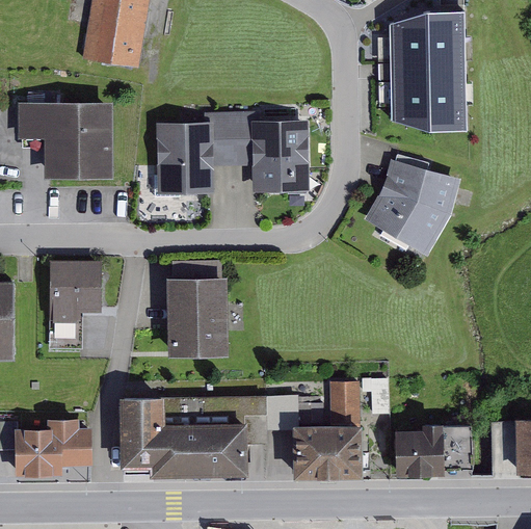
[(93,0),(83,60),(138,70),(150,0),(93,0)]
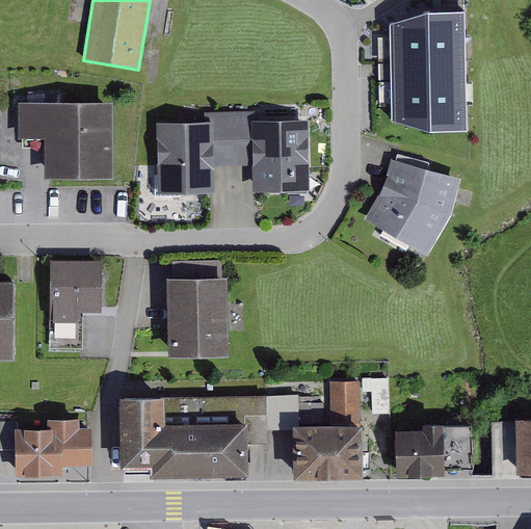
[(467,134),(465,9),(427,8),(389,23),(391,126),(428,135),(467,134)]
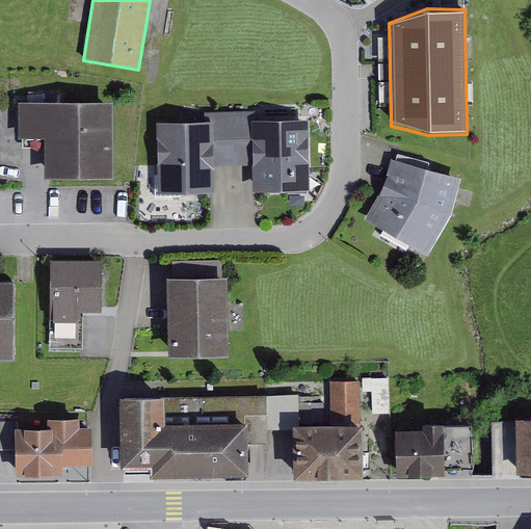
[(111,103),(18,104),(18,139),(44,139),(45,180),(112,179),(111,103)]
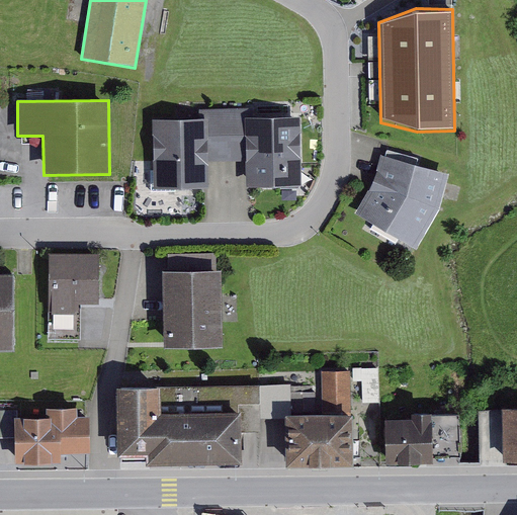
[(198,119),(151,120),(153,190),(209,188),(208,165),(244,165),(244,189),(303,188),(302,116),(256,117),(256,110),(198,111),(198,119)]
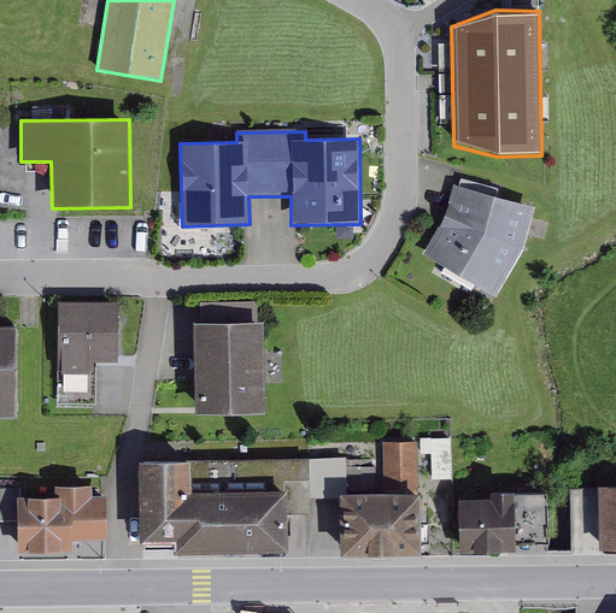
[(458,188),(453,187),(449,205),(438,229),(422,255),(445,269),(440,276),(470,293),(474,286),(496,298),(523,249),(534,207),(496,198),(498,190),(459,181),(458,188)]
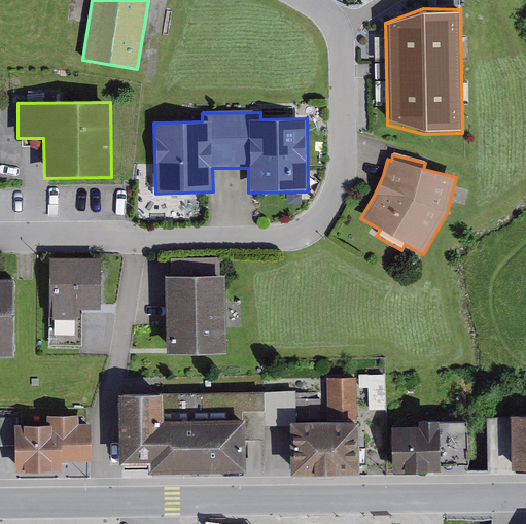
[(100,258),(48,258),(48,347),(80,347),(80,310),(100,310),(100,258)]
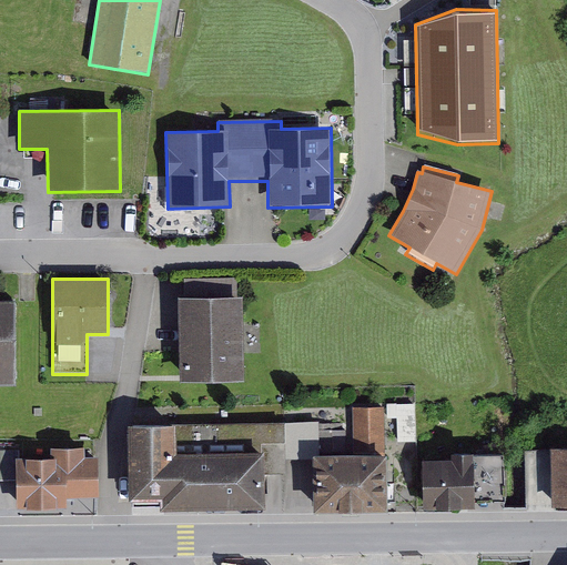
[(14,296),(0,295),(0,382),(16,382),(14,296)]
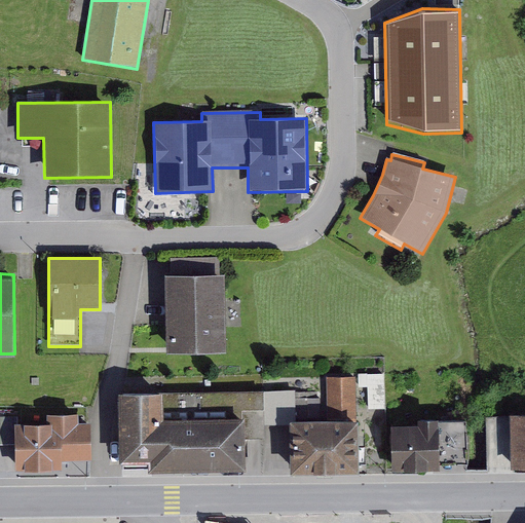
[(225,273),(165,274),(166,352),(226,351),(225,273)]
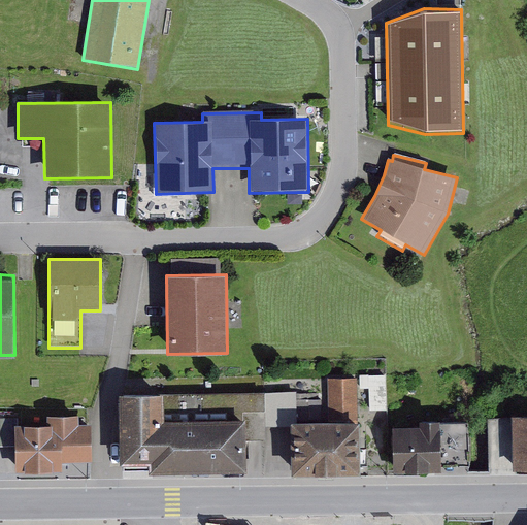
[(385,376),(358,378),(359,391),(368,391),(369,413),(386,413),(385,376)]
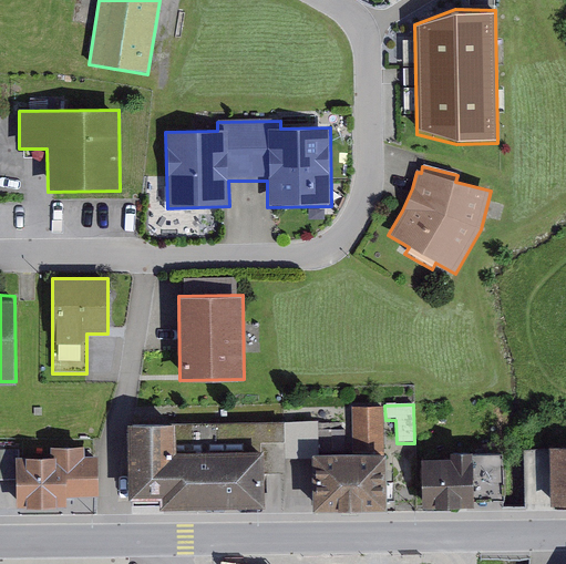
[(318,452),(311,453),(311,461),(314,510),(387,510),(386,451),(383,451),(382,408),(351,408),(351,452),(318,452)]
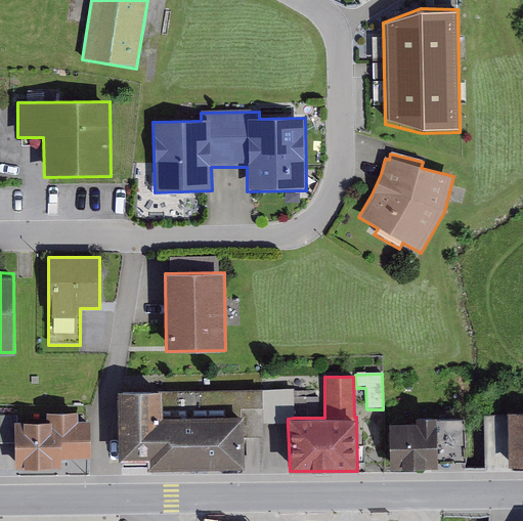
[(163,389),(118,390),(119,461),(147,460),(147,468),(244,466),(243,439),(263,439),(262,426),(288,426),(288,419),(294,418),(293,389),(163,392),(163,389)]
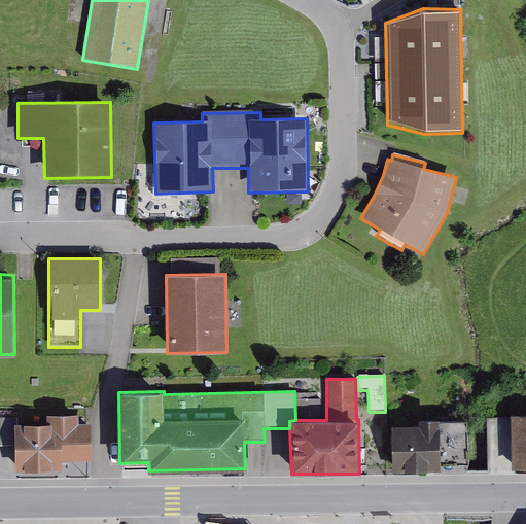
[(525,414),(511,415),(513,470),(525,469),(525,414)]
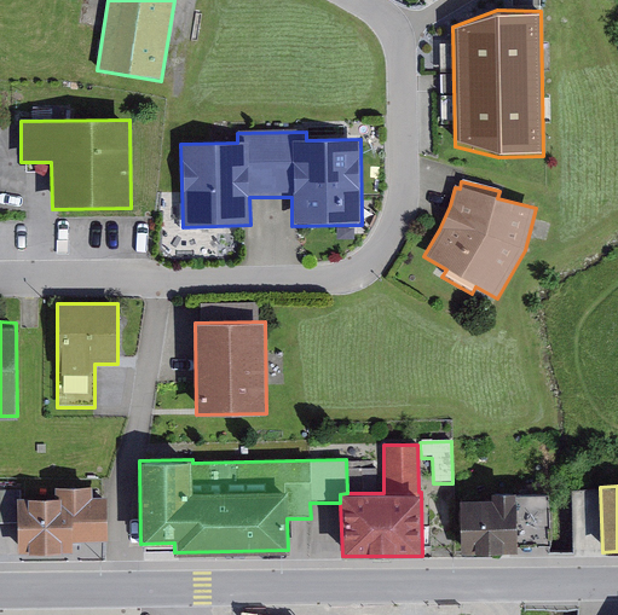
[(55,498),(19,499),(18,492),(0,492),(0,526),(17,526),(18,555),(73,553),(73,543),(108,543),(108,497),(91,498),(91,487),(55,488),(55,498)]
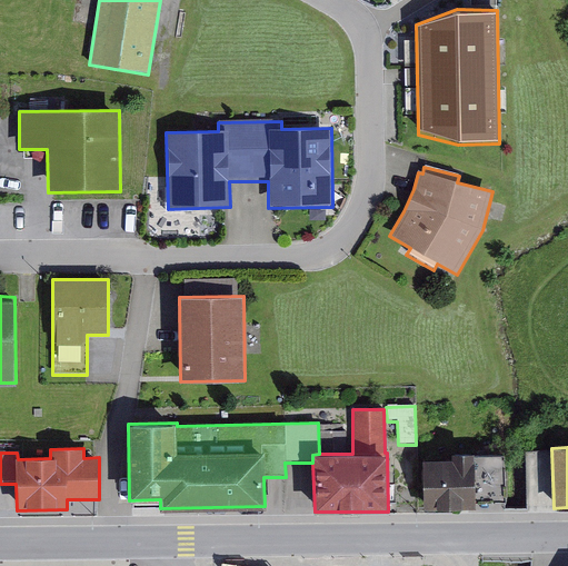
[(451,459),(422,460),(422,513),(476,512),(476,506),(507,504),(502,455),(474,456),(474,453),(451,453),(451,459)]
